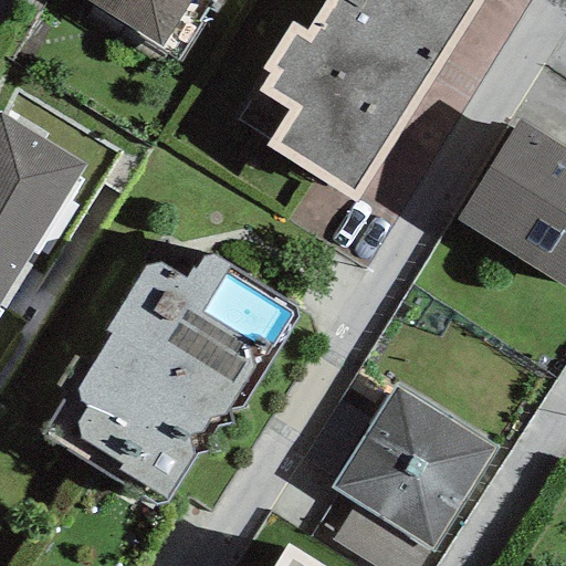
[(224,0),(239,9),(244,0),(80,0),(160,51),(192,0),(224,0)]
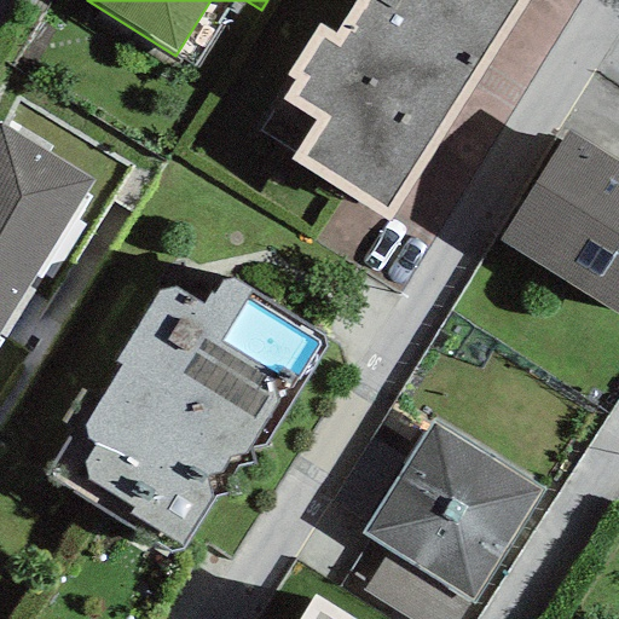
[(289,160),(388,223),(528,0),(356,0),(335,33),(318,24),(285,77),(291,81),(281,100),(314,121),(289,160)]
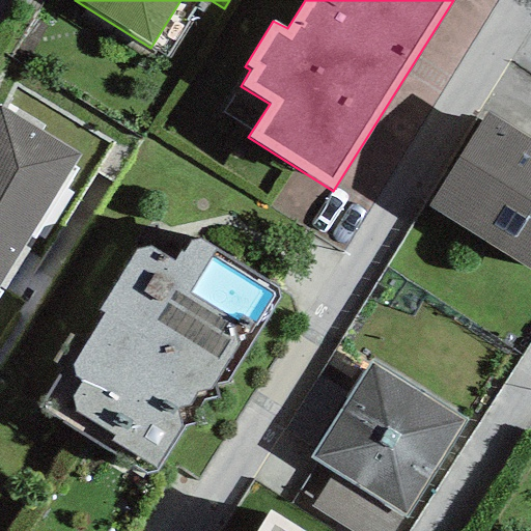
[(530,139),(486,112),(428,207),(530,272),(530,139)]
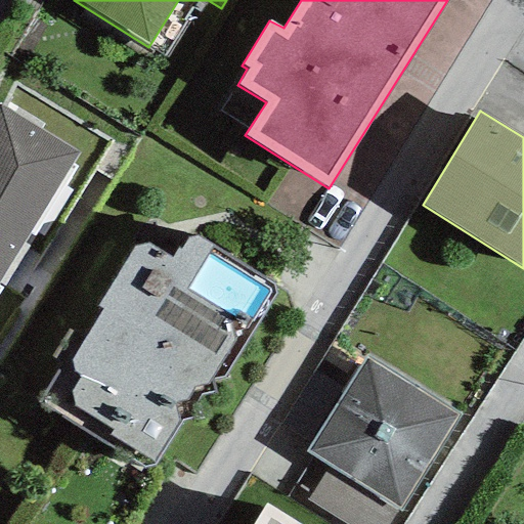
[(0,291),(71,170),(66,167),(72,157),(2,117),(0,119),(0,291)]
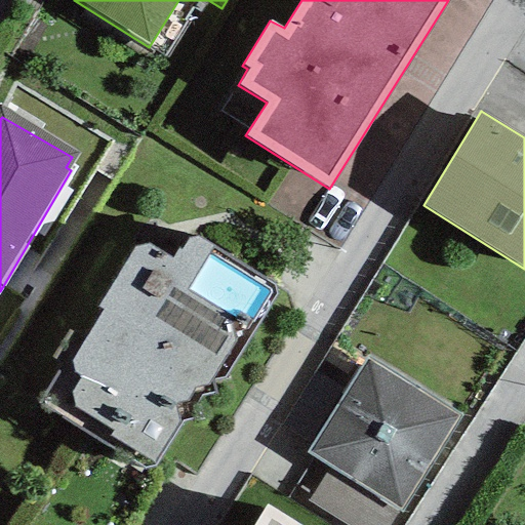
[(276,295),(274,286),(196,237),(188,239),(180,251),(176,248),(171,259),(149,245),(133,247),(96,308),(103,311),(83,338),(68,330),(50,358),(64,364),(38,403),(144,469),(154,467),(180,421),(199,416),(196,404),(201,397),(215,394),(213,380),(225,378),(276,295)]
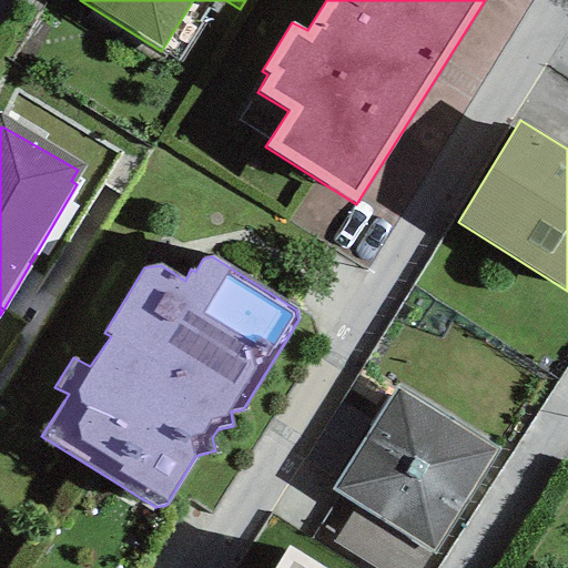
[(497,452),(396,387),(331,490),(357,506),(430,553),(433,555),(497,452)]
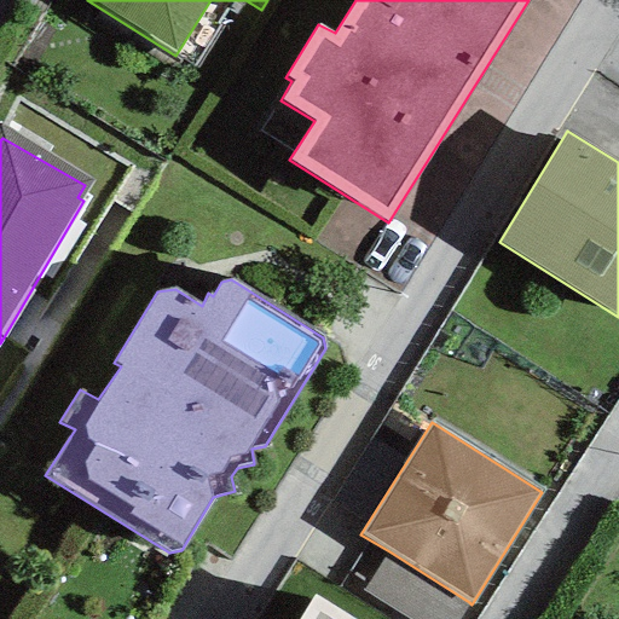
[(406,618),(458,618),(469,602),(389,551),(363,591),(406,618)]
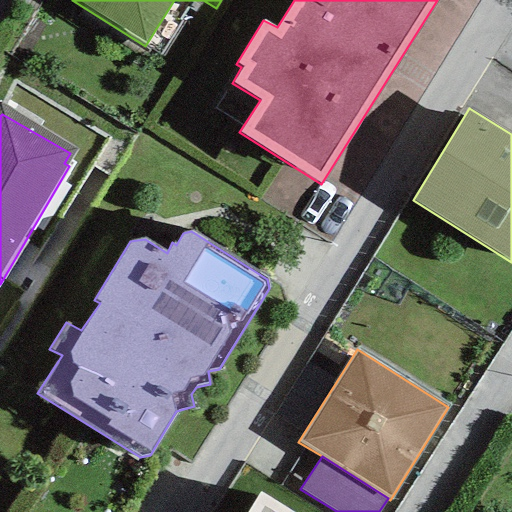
[(290,511),(259,492),(246,511),(290,511)]
